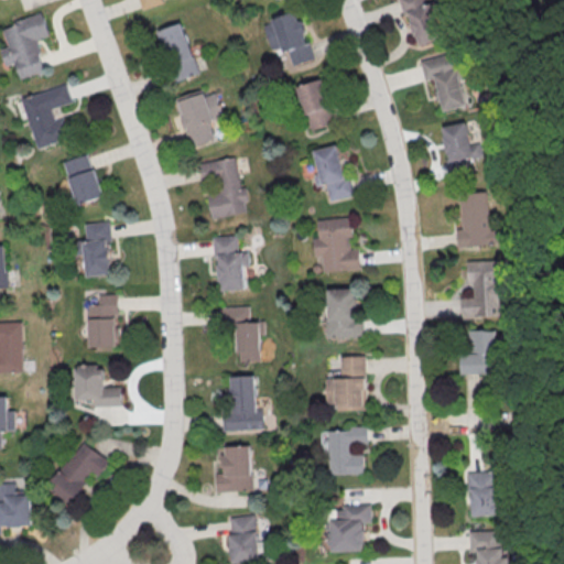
[(162,0),(164,4),(144,11),(140,0),(162,0)]
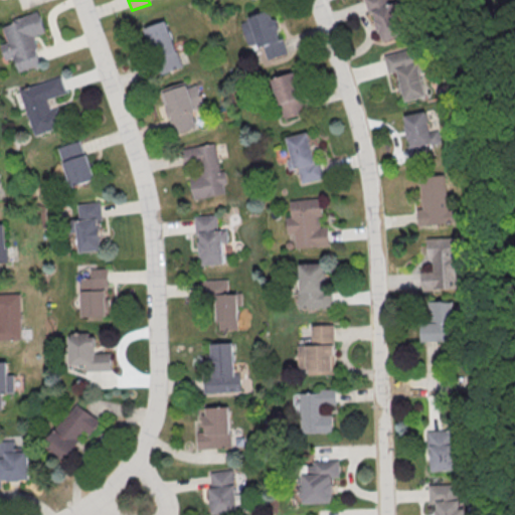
[(365,0),(388,0),(391,9),(396,7),(406,38),(385,45),(375,16),(371,17),(365,0)]
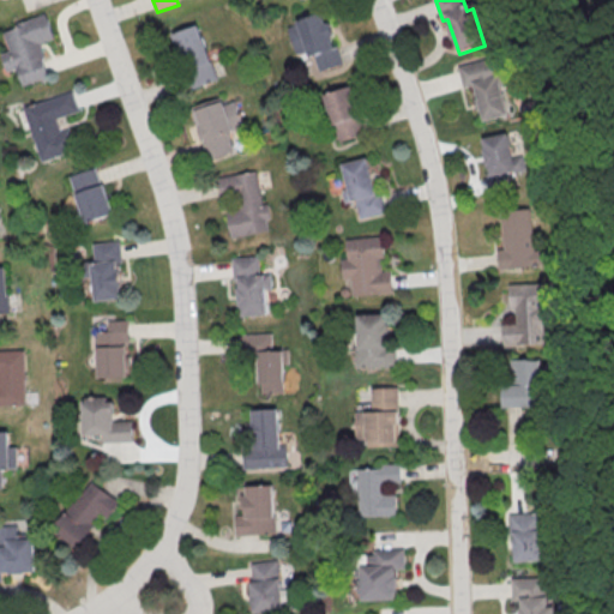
[(318,71),(341,65),(325,12),(287,23),(296,55),(313,50),(318,71)]
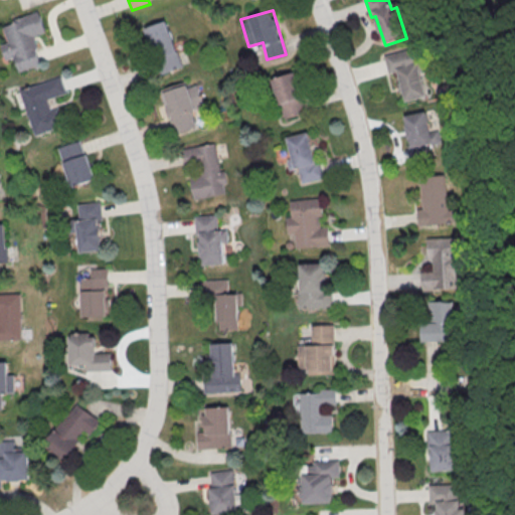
[(4,29),(16,25),(14,21),(39,13),(47,34),(34,38),(38,50),(36,51),(41,66),(20,74),(15,60),(8,62),(3,47),(10,45),(4,29)]
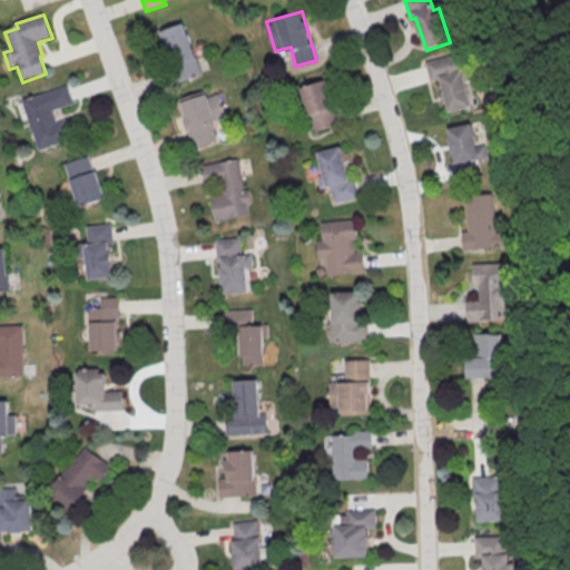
[(161,35),(185,25),(204,76),(174,87),(165,65),(172,62),(161,35)]
